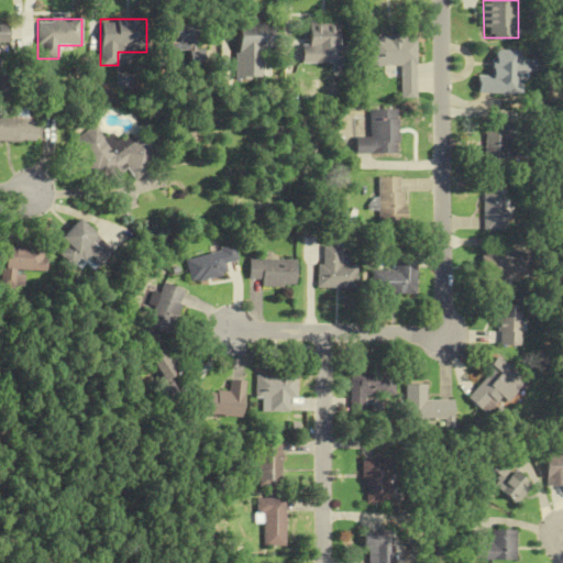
[(235,20),(235,79),(250,79),(250,56),(272,56),(272,20),(235,20)]
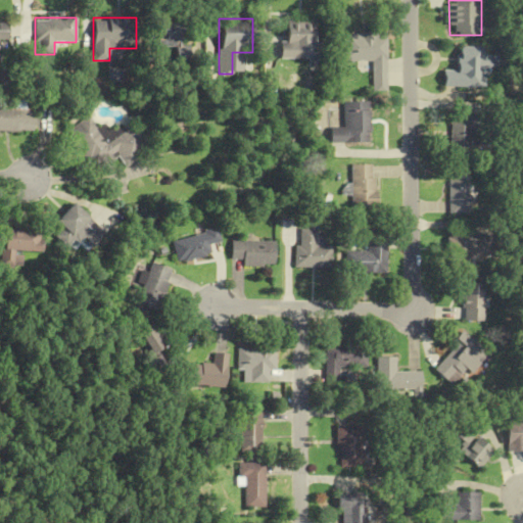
[(287,40),(281,40),(281,59),(315,59),(315,19),(287,19),(287,40)]
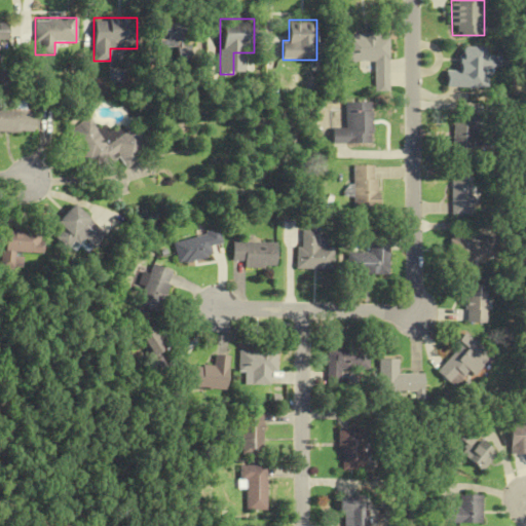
[(157,47),(175,46),(176,62),(187,62),(187,24),(157,24),(157,47)]
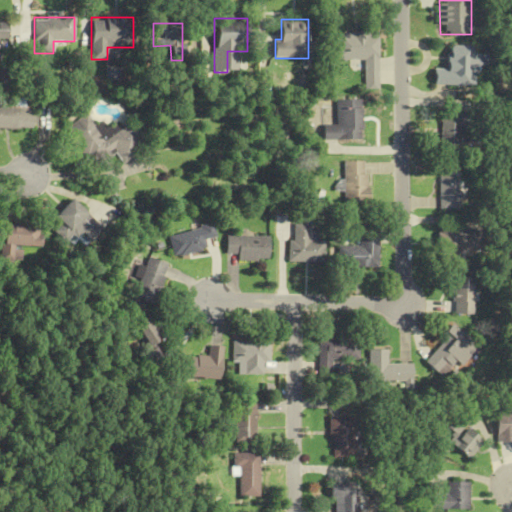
[(339,33),(339,60),(364,60),(364,81),(377,81),(378,33),(339,33)]
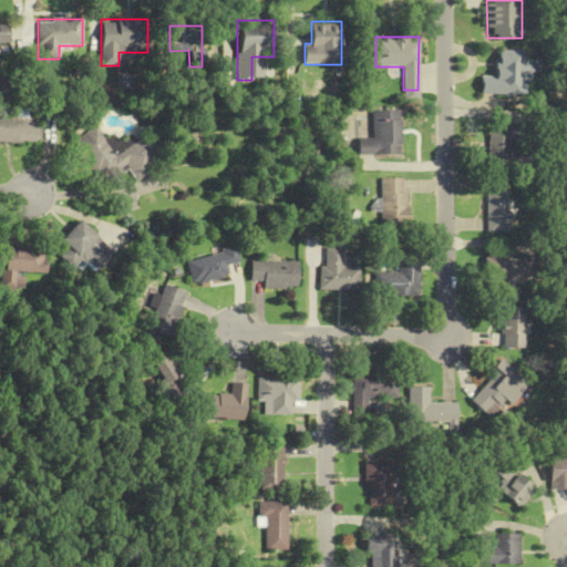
[(524,94),(525,51),(495,51),(495,78),(481,78),(480,94),(524,94)]
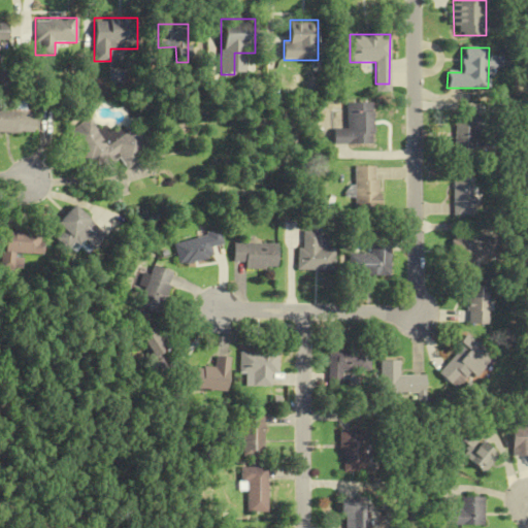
[(0,132),(32,134),(33,103),(3,102),(3,106),(0,105),(0,132)]
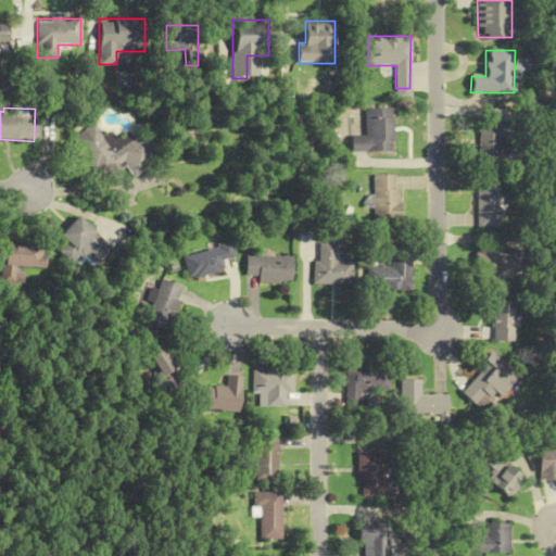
[(393,152),(393,108),(365,108),(365,136),(351,136),(351,152),(393,152)]
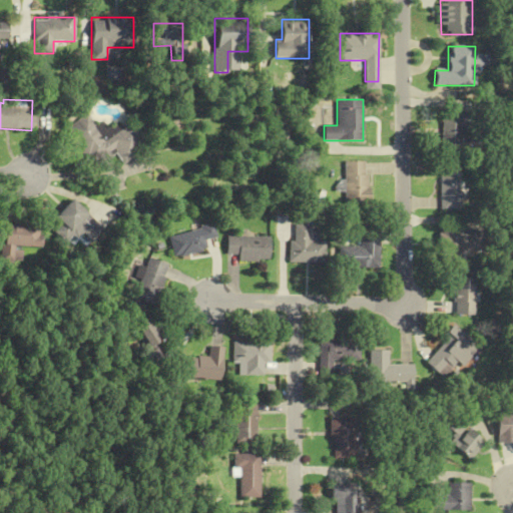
[(441,113),(441,149),(465,149),(464,128),(471,128),(471,112),(441,113)]
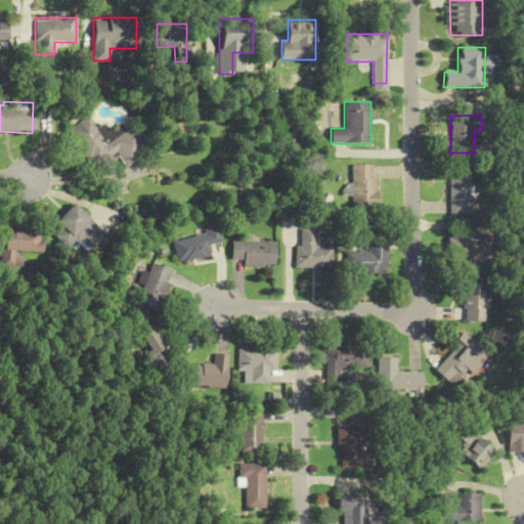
[(68,130),(88,168),(116,153),(123,165),(149,150),(135,125),(103,142),(90,118),(68,130)]
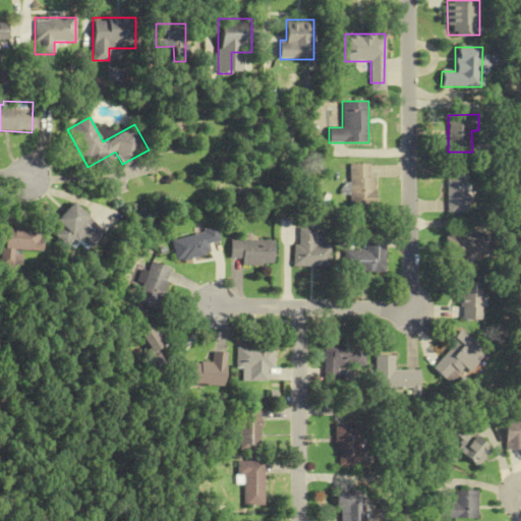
[(371,209),(371,164),(350,164),(350,209),(371,209)]
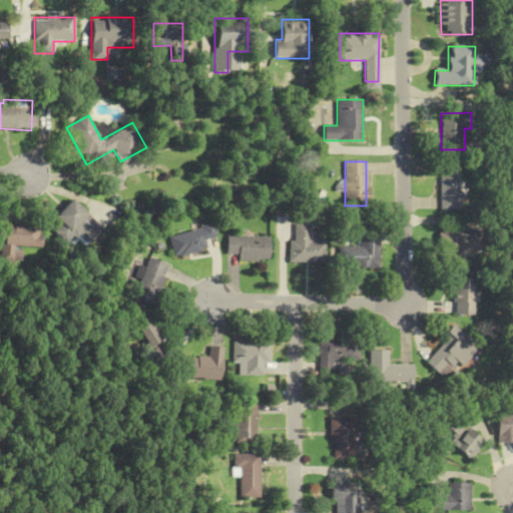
[(461,164),(441,164),(441,210),(461,210),(461,164)]
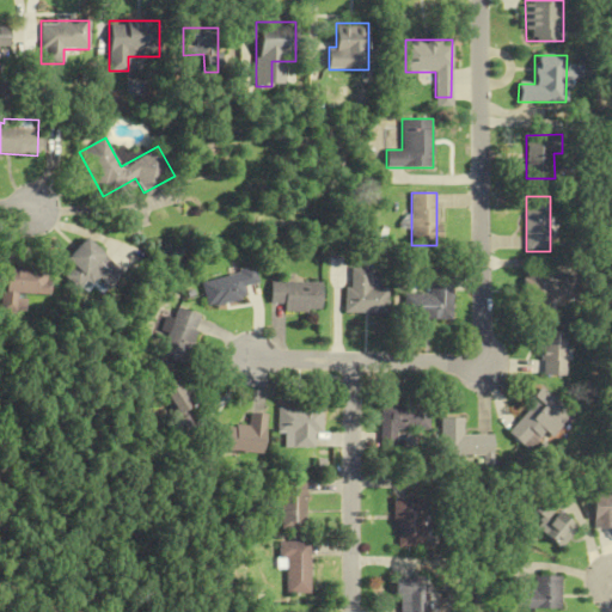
[(65,259),(74,268),(65,277),(79,289),(89,280),(105,295),(124,274),(85,238),(65,259)]
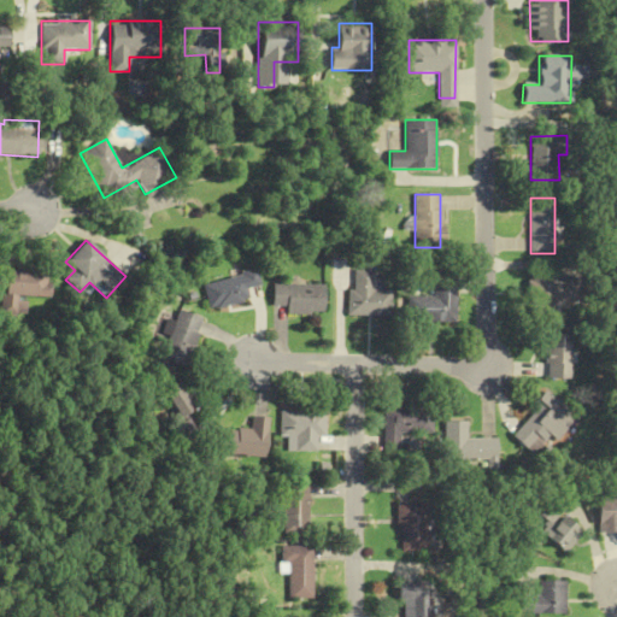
[(0,287),(3,288),(0,315),(0,322),(17,324),(17,312),(28,313),(28,298),(48,299),(51,270),(0,265),(0,287)]
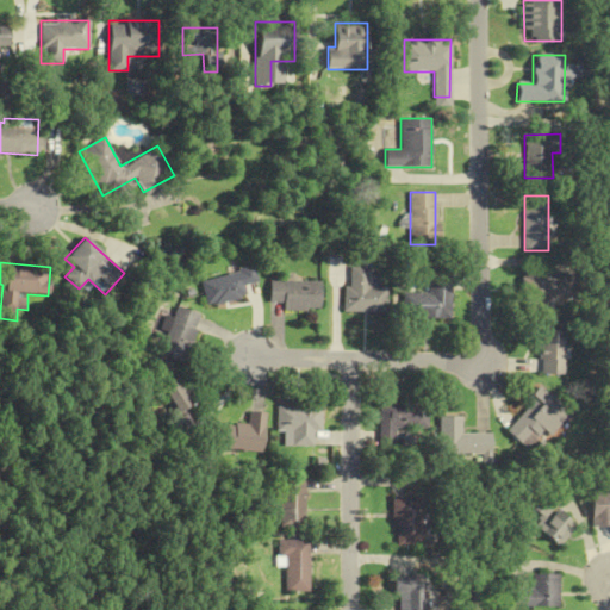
[(344,312),(386,313),(386,287),(379,287),(379,273),(368,273),(368,265),(346,265),(344,312)]
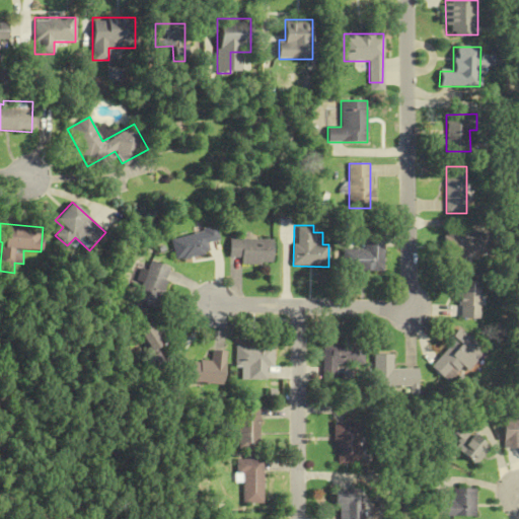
[(176,262),(209,253),(207,243),(219,240),(216,227),(170,238),(176,262)]
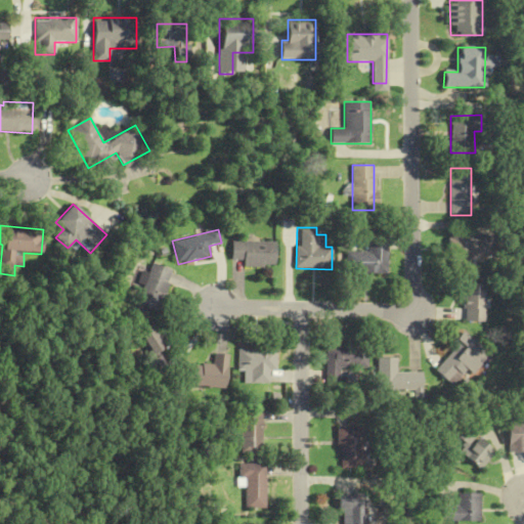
[(448,269),(473,269),(473,233),(448,233),(448,269)]
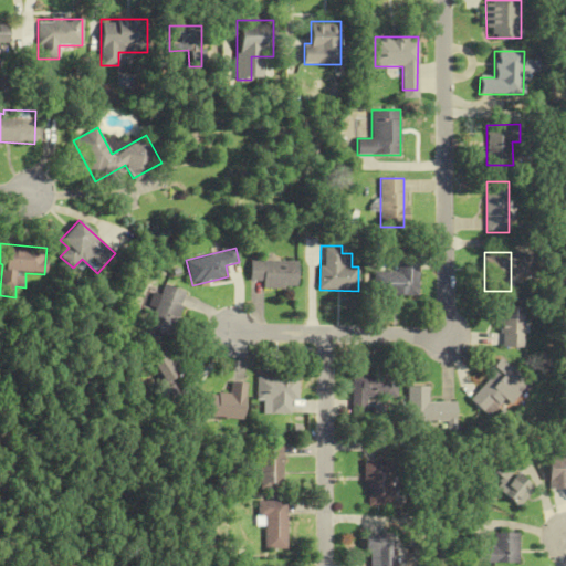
[(296,261),(250,261),(250,282),(261,282),(261,289),(296,289),(296,261)]
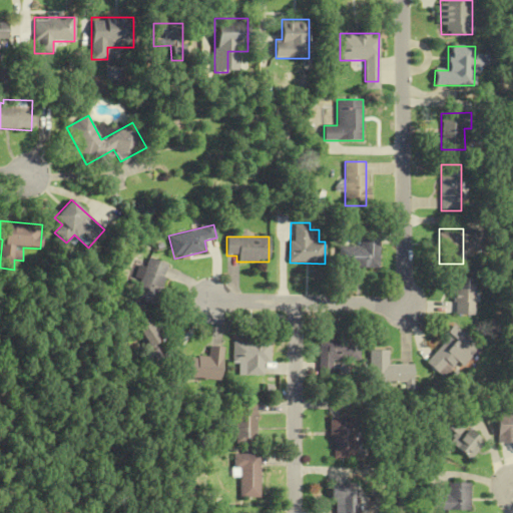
[(339,246),(339,268),(378,268),(378,236),(361,236),(361,246),(339,246)]
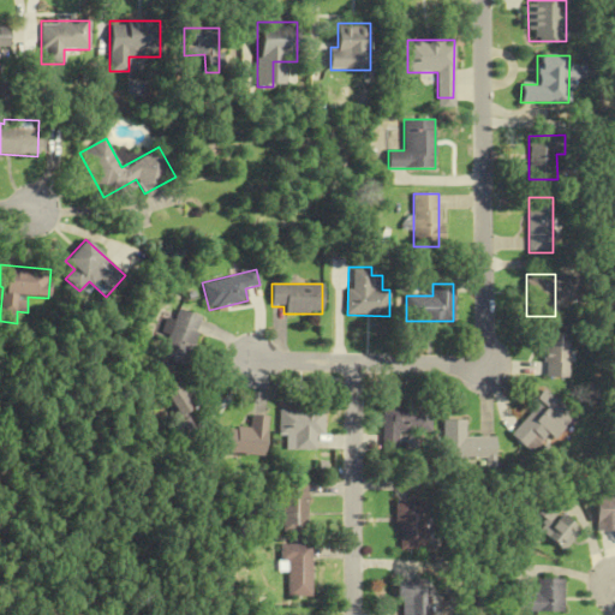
[(159,357),(184,365),(199,317),(178,310),(174,322),(172,321),(159,357)]
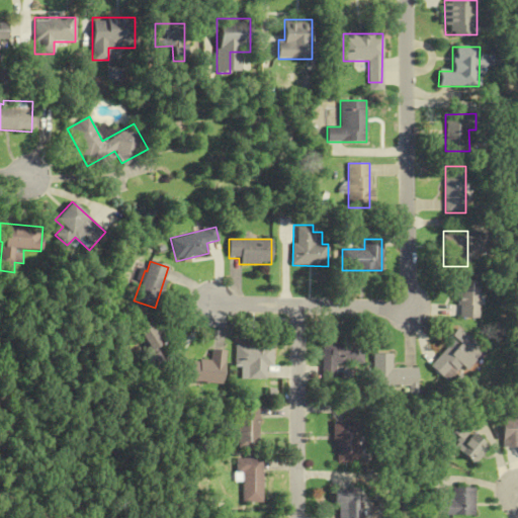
[(477,280),(457,280),(457,319),(477,319),(477,280)]
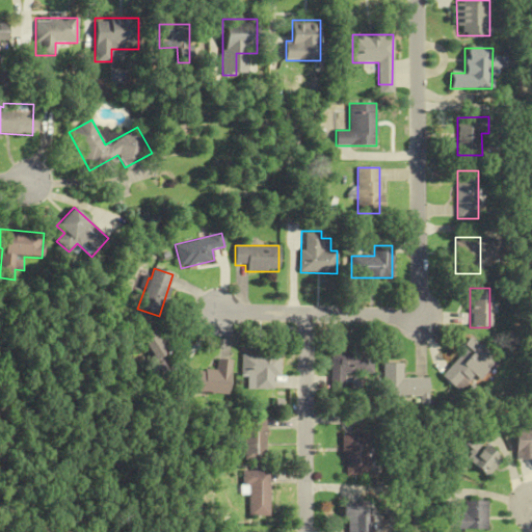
[(173,348),(159,327),(137,343),(159,374),(173,365),(164,353),(173,348)]
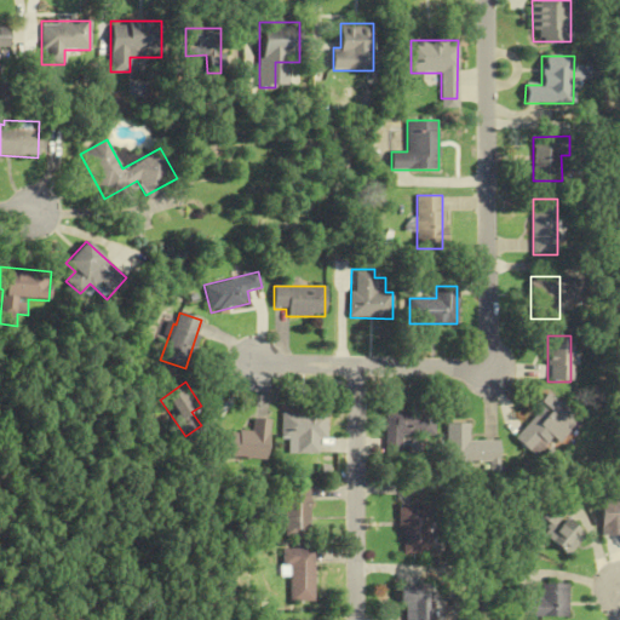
[(535,457),(551,438),(558,443),(577,420),(546,395),(512,437),(535,457)]
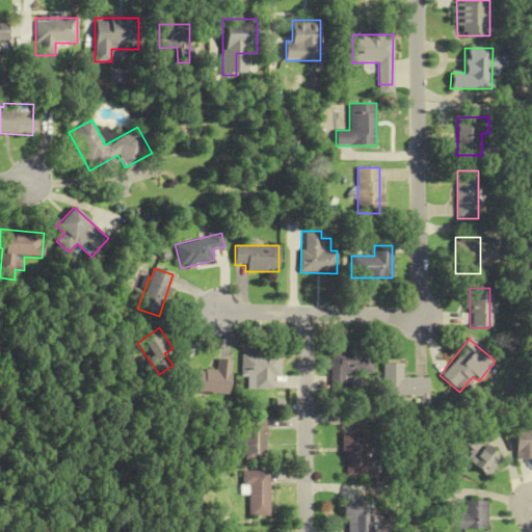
[(345,373),(373,373),(373,350),(331,350),(331,390),(345,390),(345,373)]
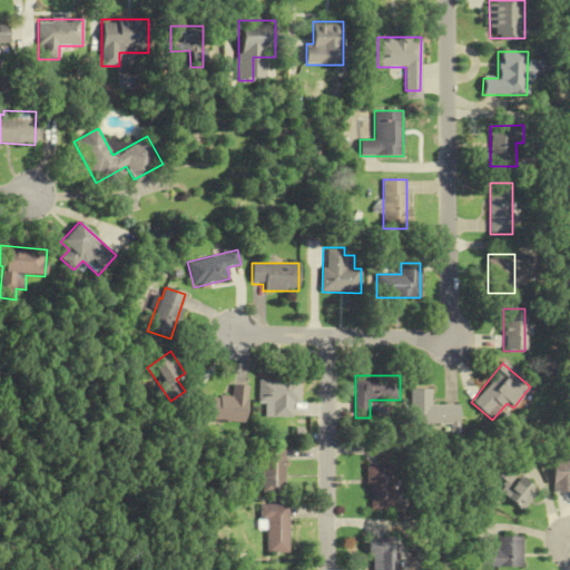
[(301,402),(301,380),(259,380),(259,404),(273,404),(273,418),(292,418),(292,402),(301,402)]
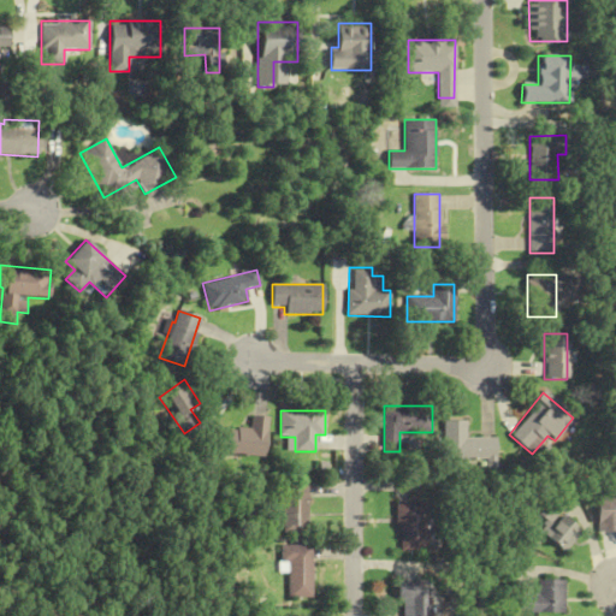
[(266,457),(267,416),(252,416),(250,430),(227,428),(226,455),(266,457)]
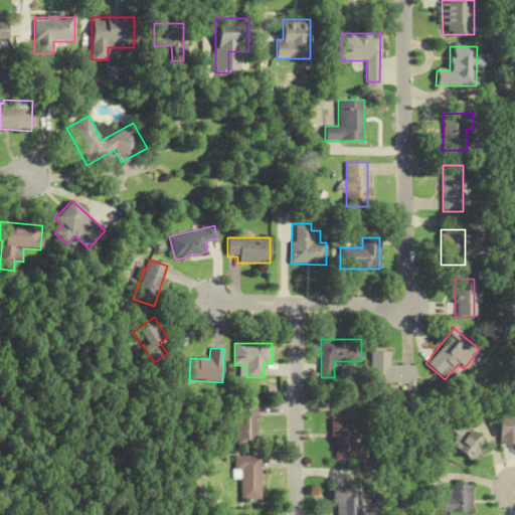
[(389,352),(370,352),(370,384),(414,384),(414,366),(389,366),(389,352)]
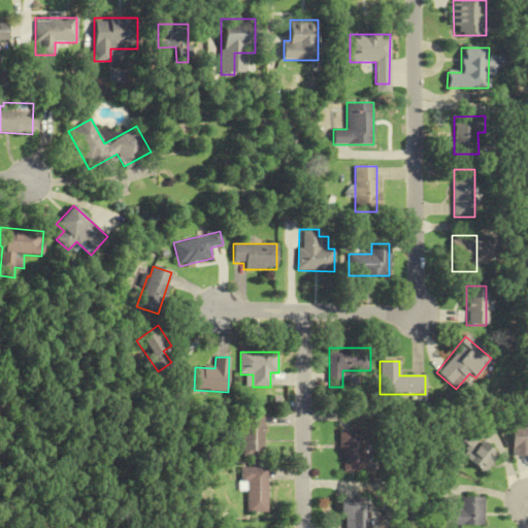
[(243,457),(264,457),(264,414),(243,414),(243,457)]
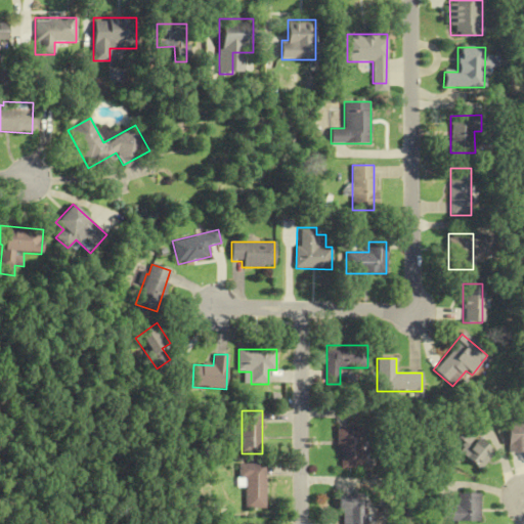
[(523,420),(508,421),(508,452),(523,451),(523,420)]
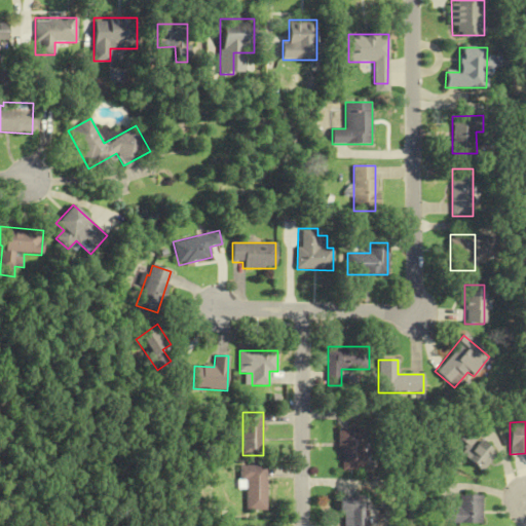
[(457,436),(466,447),(462,450),(479,471),(495,457),(471,425),(457,436)]
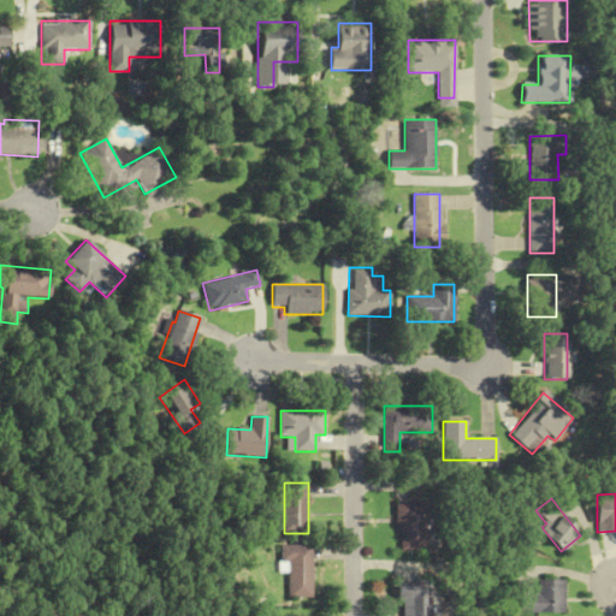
[(398,502),(398,551),(427,551),(427,502),(398,502)]
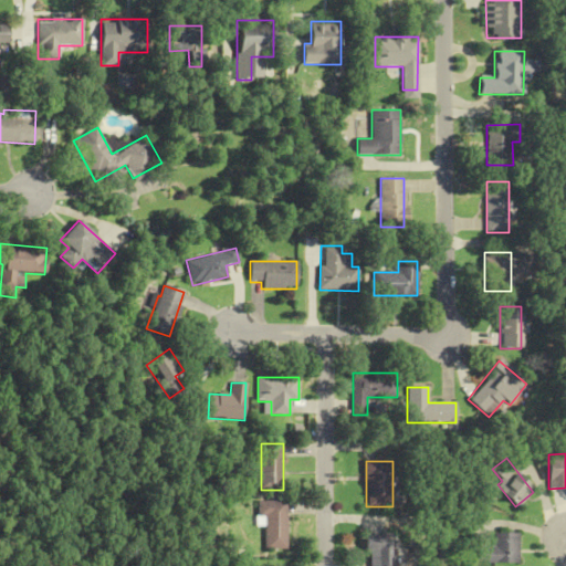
[(287,501),(259,501),(259,519),(265,519),(265,549),(287,549),(287,501)]
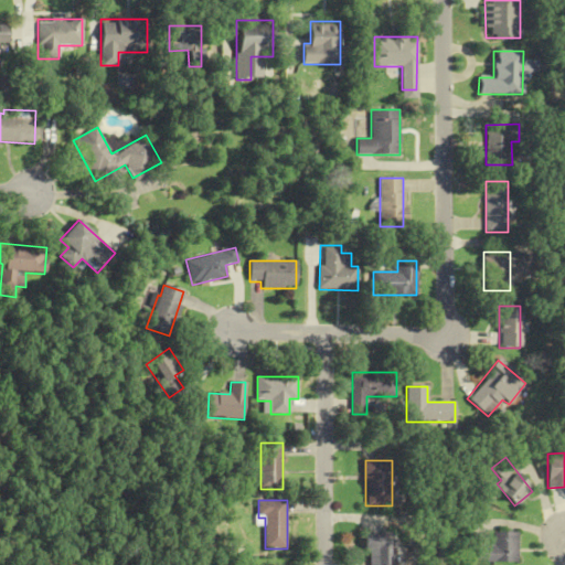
[(518,532),(494,532),(494,544),(476,544),(476,562),(518,562),(518,532)]
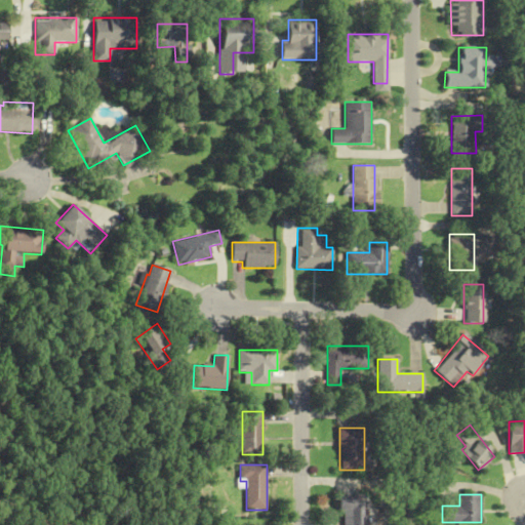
[(340,524),(362,524),(362,496),(340,496),(340,524)]
